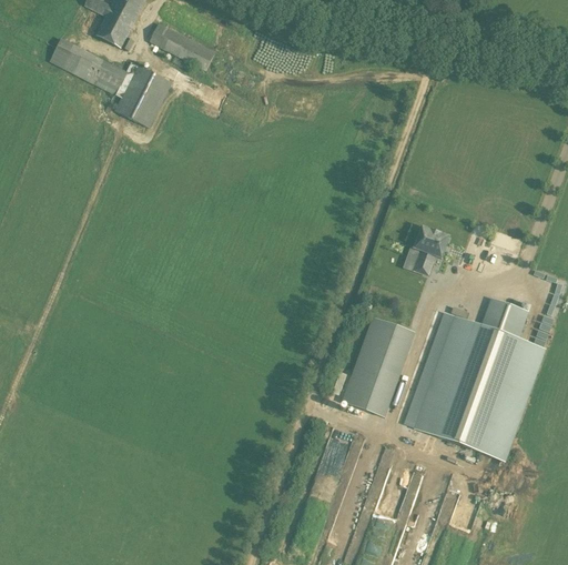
[(128,36),(145,0),(114,0),(112,4),(104,0),(88,0),(85,4),(107,16),(98,33),(129,50),(134,39),(128,36)]
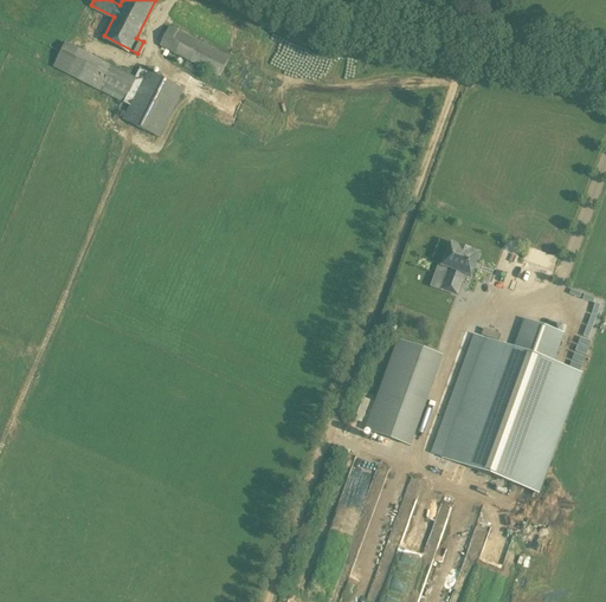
[(220,75),(231,53),(171,24),(161,43),(220,75)]
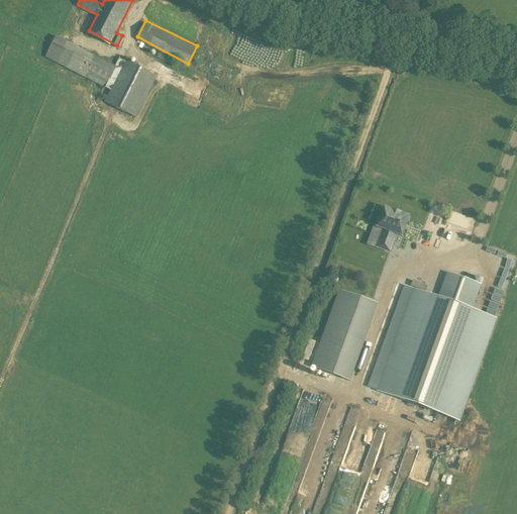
[(115,64),(56,34),(45,56),(110,87),(104,99),(135,115),(157,74),(119,56),(115,64)]
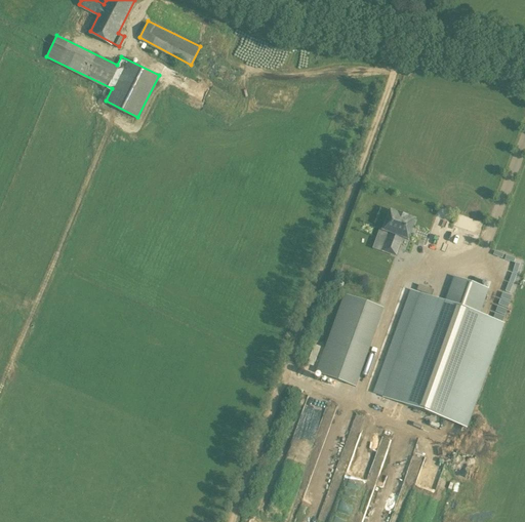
[(400,212),(390,209),(382,228),(393,232),(391,238),(387,236),(382,248),(396,253),(402,235),(408,237),(415,217),(405,214),(406,211),(401,209),(400,212)]
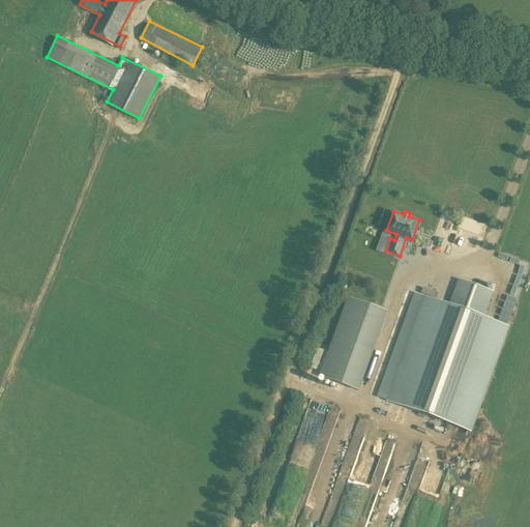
[(483,315),(494,289),(458,275),(448,302),(423,293),(385,398),(471,430),(509,324),(483,315)]
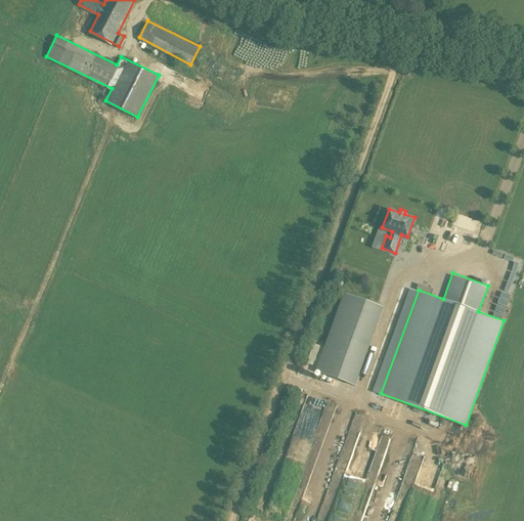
[(355,384),(383,306),(343,292),(315,370),(355,384)]
